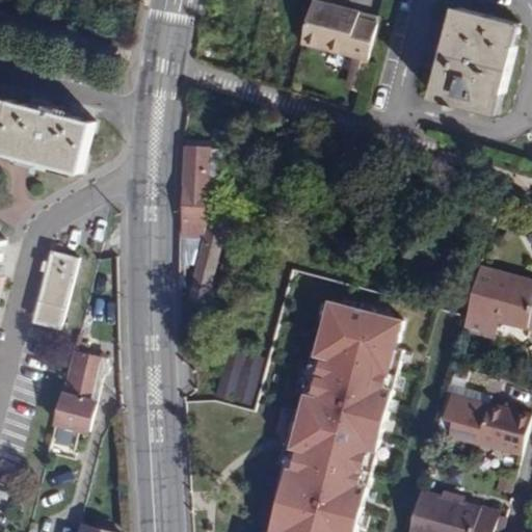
[(314,0),(303,45),(369,60),(378,24),(357,19),(360,12),(314,0)]
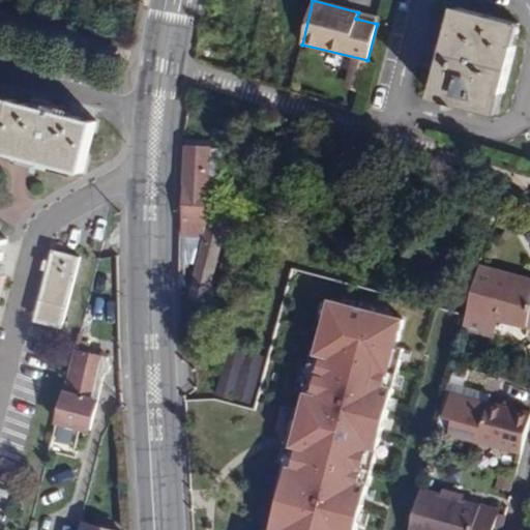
[(523,25),(457,7),(433,97),(499,115),(523,25)]
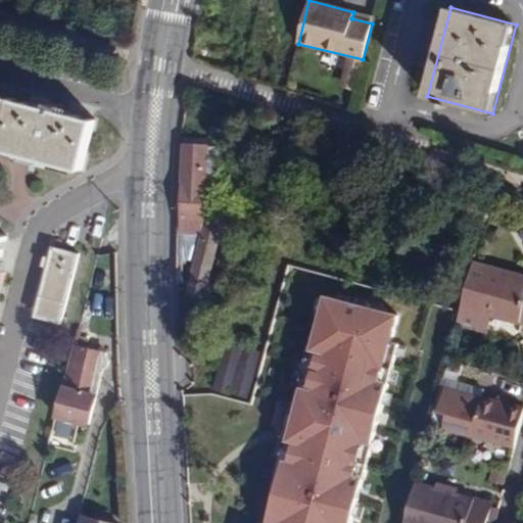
[(0,149),(83,171),(96,119),(63,111),(63,104),(49,100),(47,107),(0,94),(0,149)]
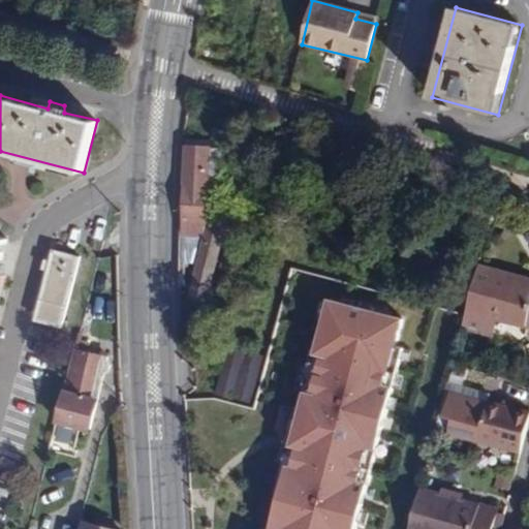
[(208,220),(227,150),(188,149),(185,219),(204,220),(208,220)]
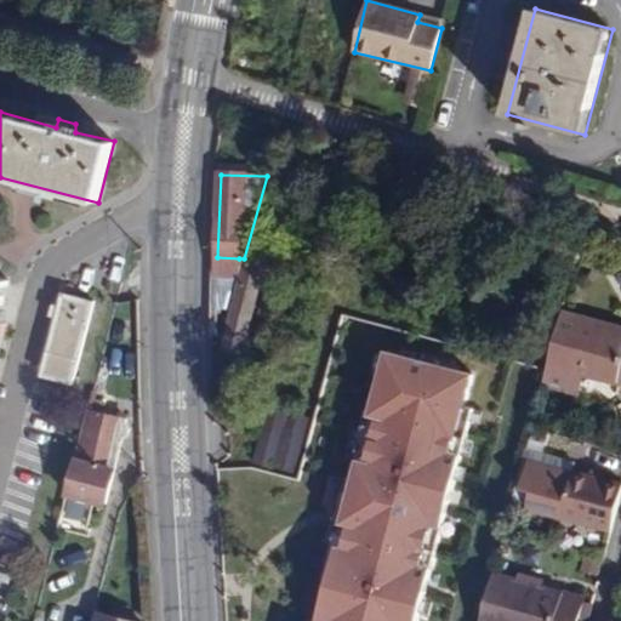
[(239,258),(217,257),(217,277),(239,277),(239,258)]
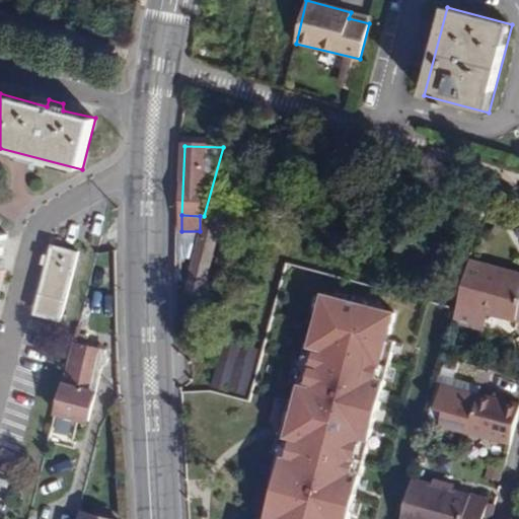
[(236,228),(204,220),(189,290),(202,294),(215,239),(232,243),(236,228)]
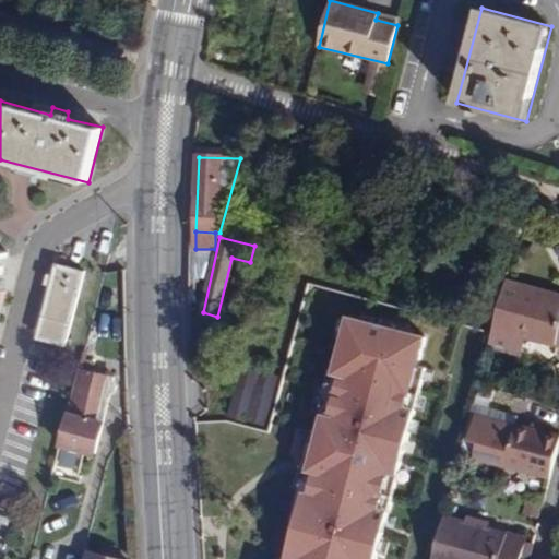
[(0,290),(0,288),(9,252),(0,249),(0,305),(2,306),(6,293),(0,290)]
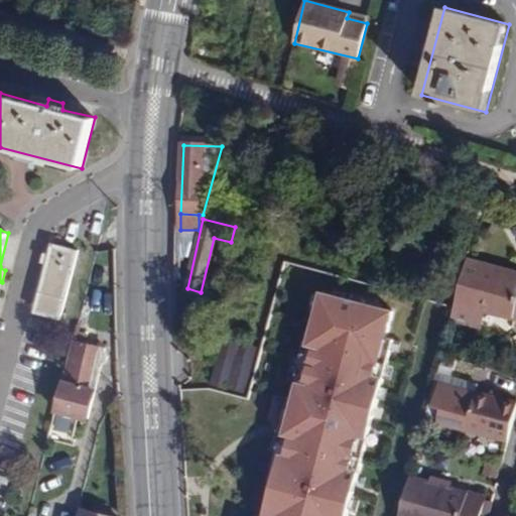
[(60,319),(79,251),(52,244),(34,312),(60,319)]
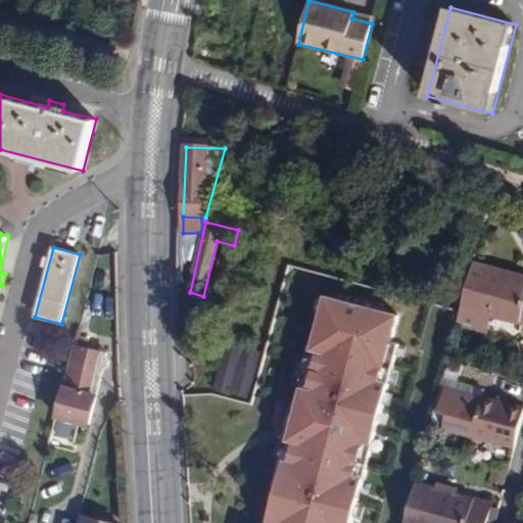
[(522,275),(472,262),(460,310),(519,325),(520,322),(522,322),(522,275)]
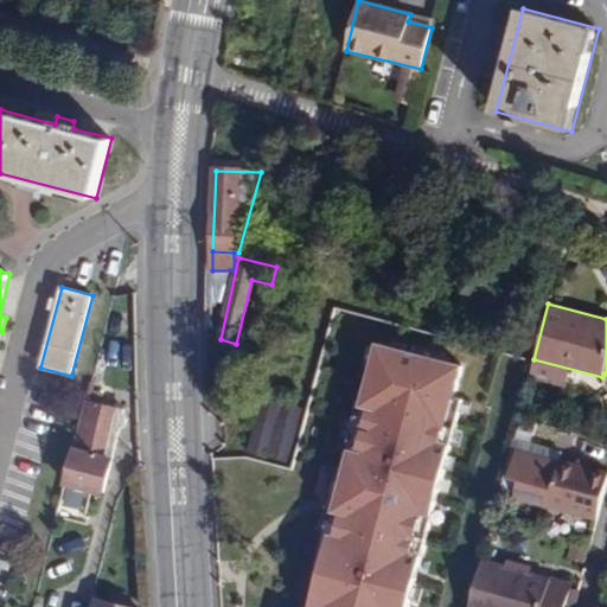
[(457,362),(375,340),(357,407),(365,409),(356,448),(344,446),(325,517),(334,519),(330,534),(321,531),(301,606),(401,606),(446,447),(435,441),(457,362)]
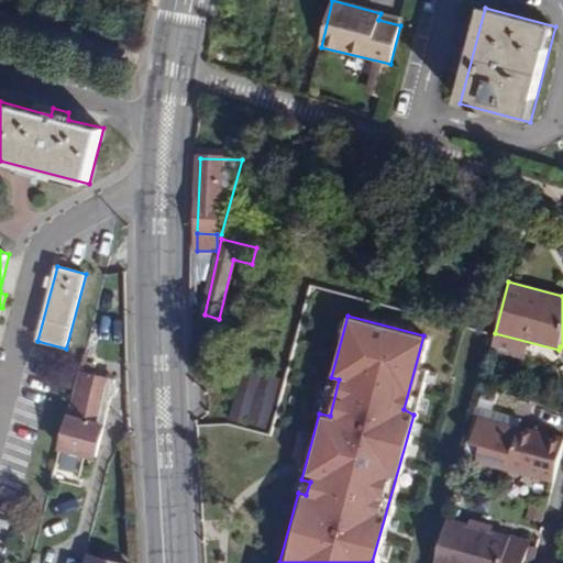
[(109,338),(90,333),(61,449),(96,457),(111,399),(118,395),(118,390),(114,384),(116,381),(94,375),(96,366),(101,367),(109,338)]
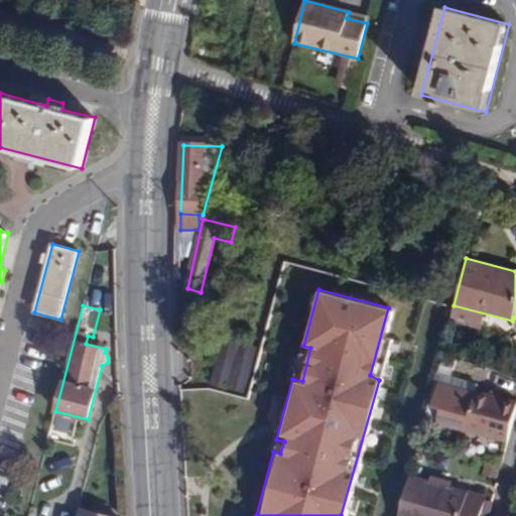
[(253,349),(225,342),(216,381),(244,388),(253,349)]
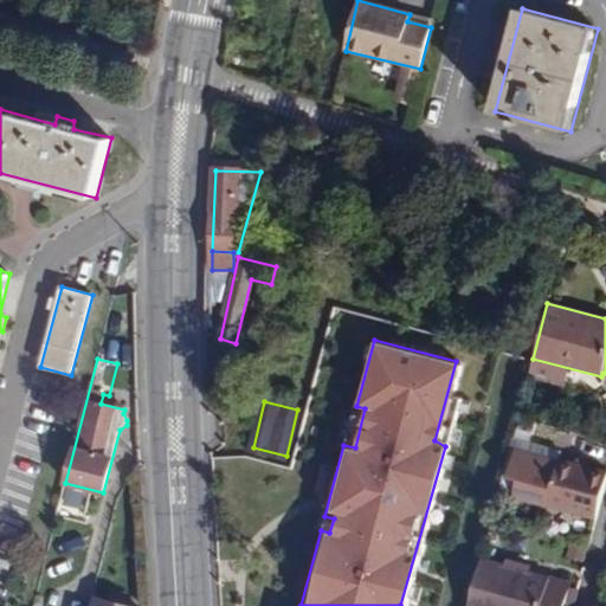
[(552,462),(517,451),(510,478),(524,482),(545,487),(552,462)]
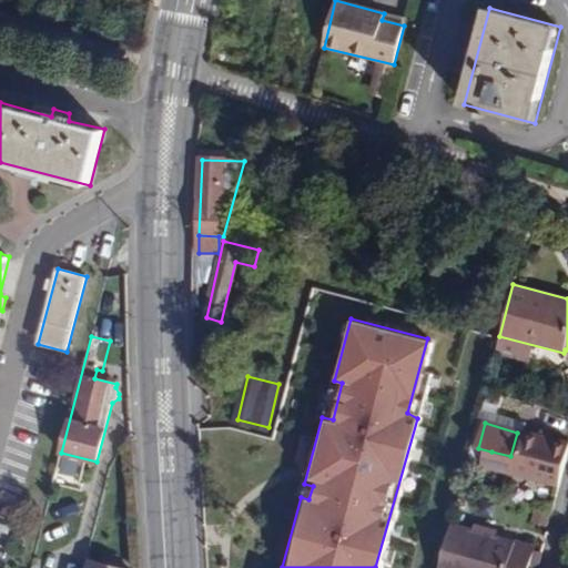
[(567,462),(567,442),(525,432),(525,434),(515,475),(563,486),(567,462)]
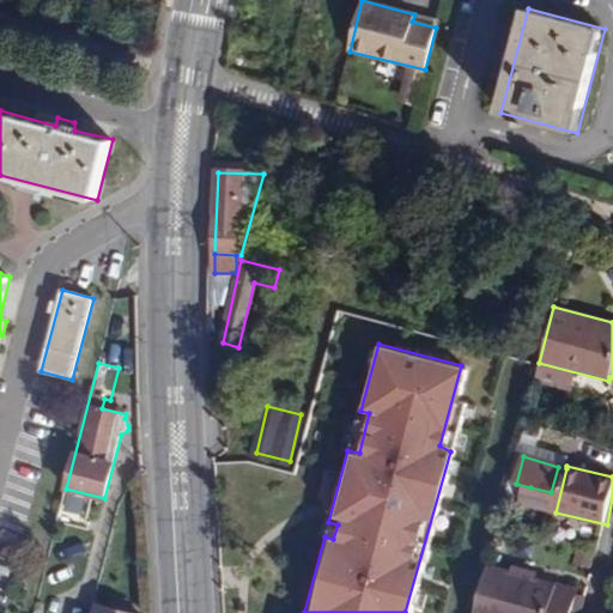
[(486,566),(474,612),(572,612),(580,590),(486,566)]
